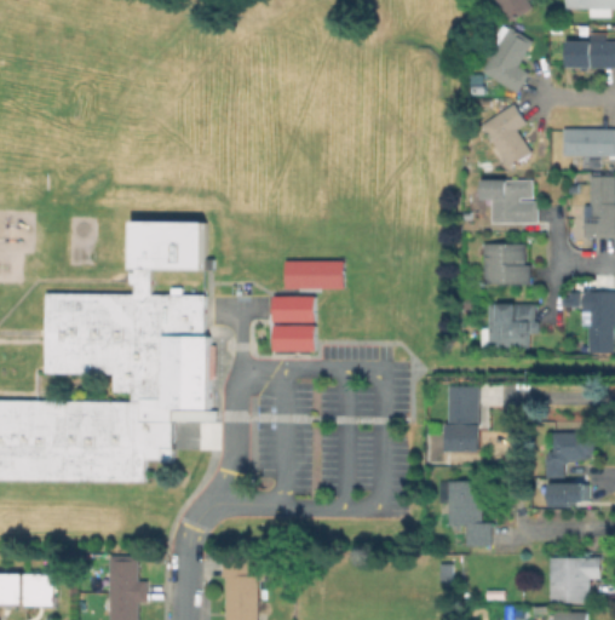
[(528,0),(532,6),(507,21),(495,0),(528,0)]
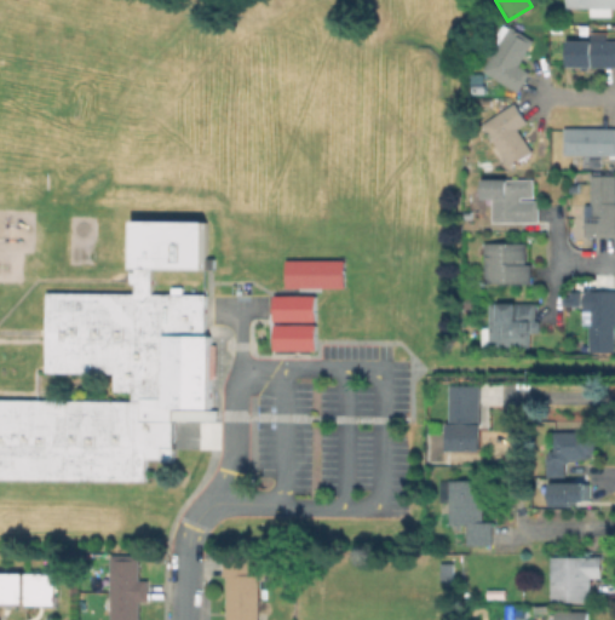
[(614,0),(614,7),(609,7),(609,16),(588,16),(588,7),(564,7),(564,0),(614,0)]
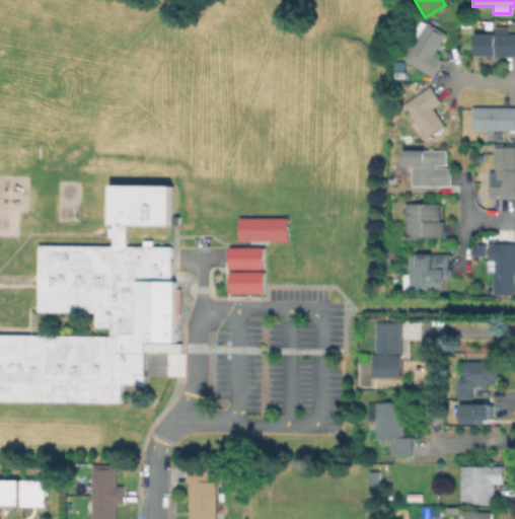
[(420,20),(424,23),(426,21),(445,33),(432,54),(442,61),(432,77),(402,59),(413,43),(408,40),(420,20)]
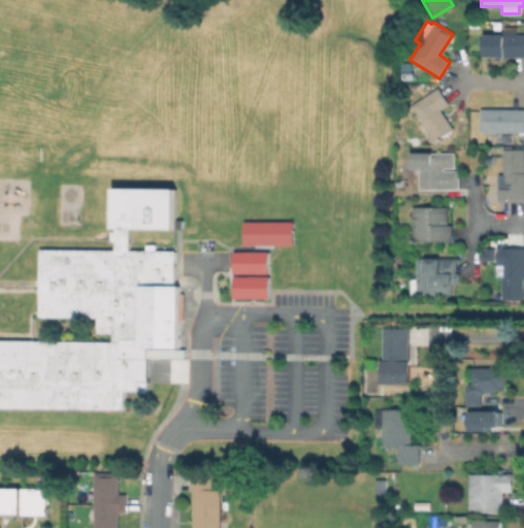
[(516,26),(516,33),(523,33),(523,56),(482,56),(482,33),(500,33),(500,26),(516,26)]
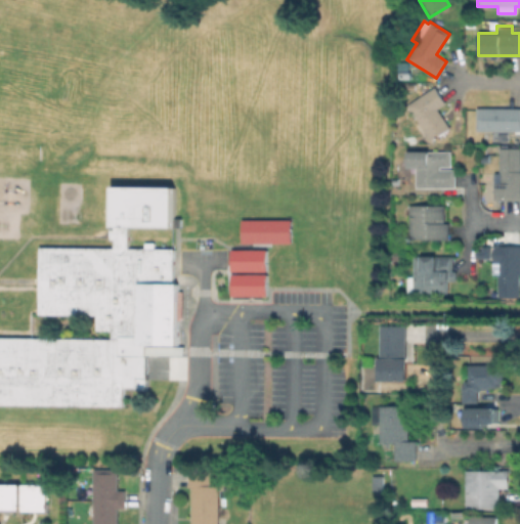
[(396,79),(396,62),(408,62),(408,79),(396,79)]
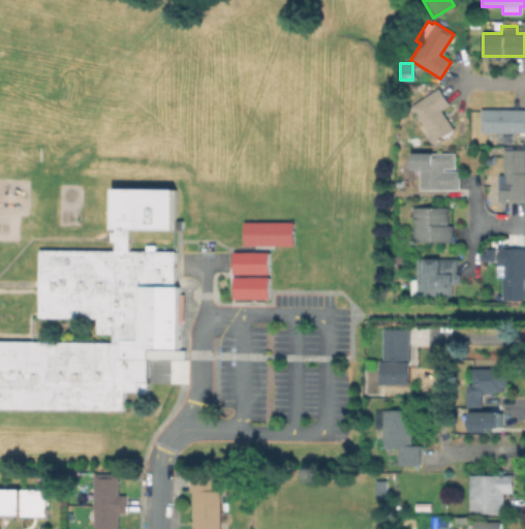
[(453,129),(428,146),(413,123),(419,120),(409,105),(437,87),(448,103),(440,110),(453,129)]
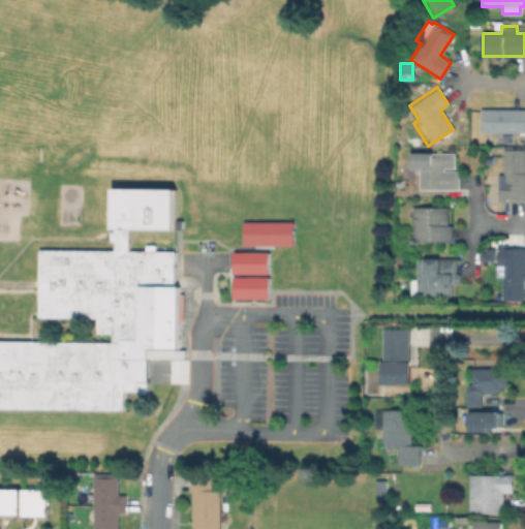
[(524,109),(524,131),(479,131),(479,109),(524,109)]
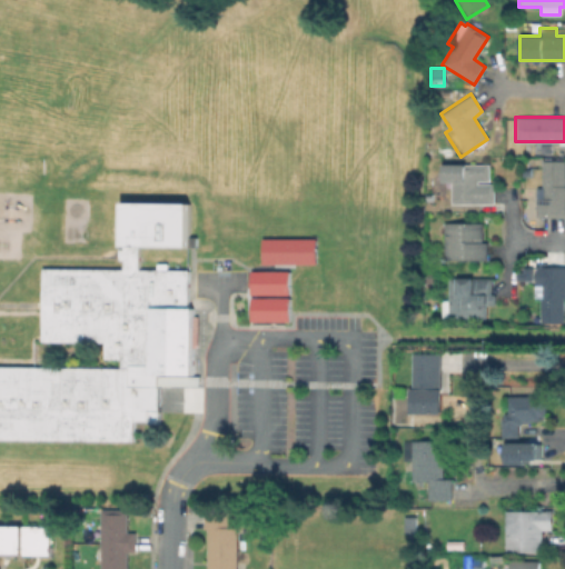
[(564,160),(564,186),(564,217),(535,217),(535,198),(537,198),(537,160),(564,160)]
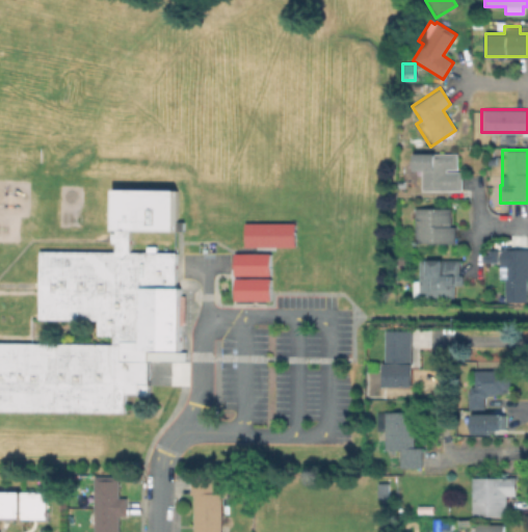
[(456,154),(455,169),(445,169),(445,171),(460,171),(459,190),(420,190),(420,169),(412,169),(413,154),(456,154)]
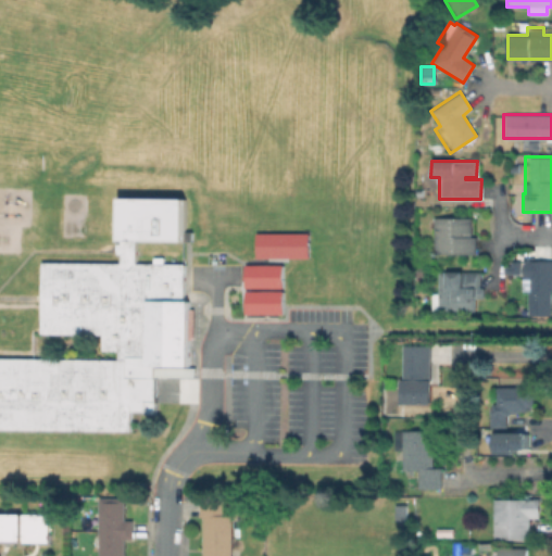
[(136,243),(117,242),(117,228),(120,228),(121,200),(182,200),(182,241),(136,241),(136,243)]
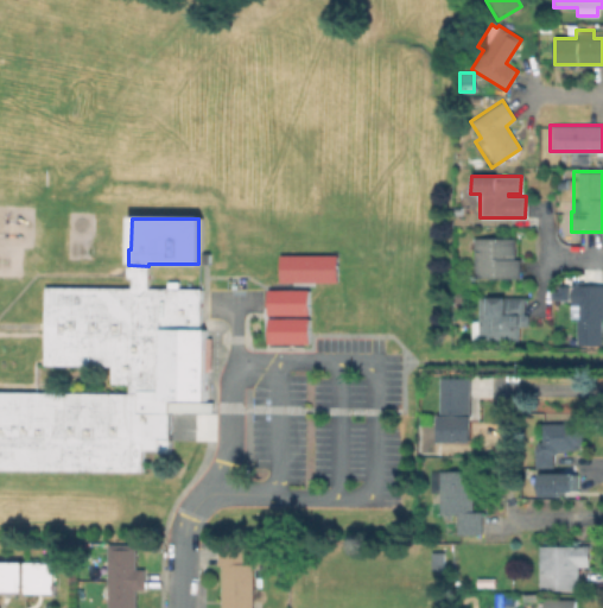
[(518,259),(518,278),(471,278),(473,238),(513,238),(513,259),(518,259)]
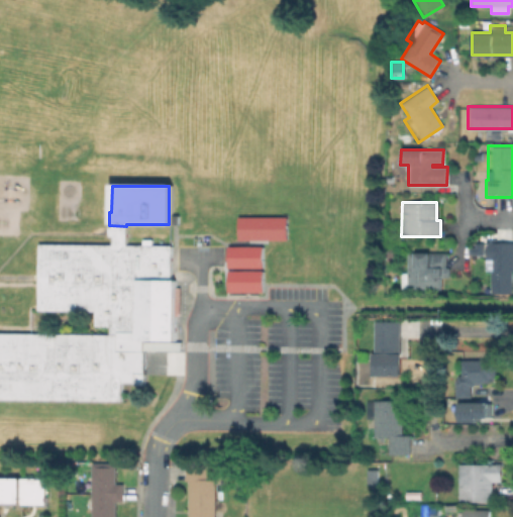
[(286,215),(286,240),(234,239),(235,214),(286,215)]
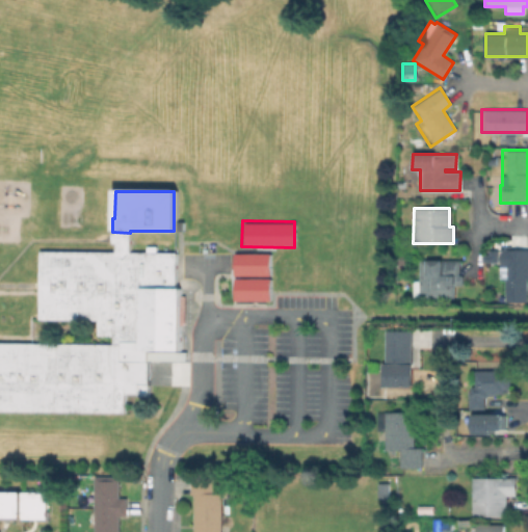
[(175,288),(138,288),(138,350),(179,350),(179,352),(182,352),(182,361),(148,361),(148,395),(126,395),(126,414),(0,413),(0,344),(110,344),(110,337),(96,337),(96,322),(37,321),(38,251),(112,253),(112,232),(130,233),(130,250),(154,250),(154,254),(175,254),(175,288)]
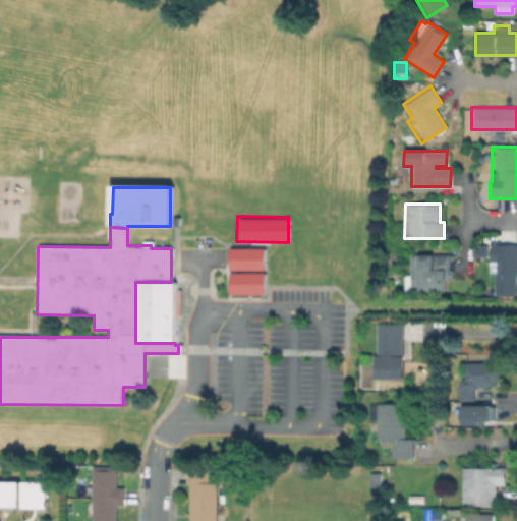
[(516,244),(516,272),(514,272),(514,295),(494,295),(494,262),(487,262),(487,243),(516,244)]
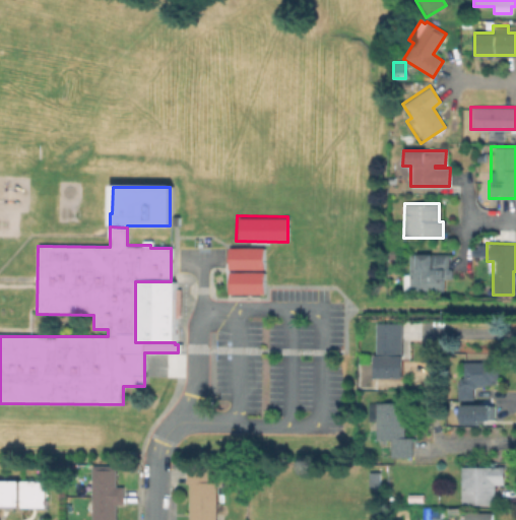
[(257,244),(257,269),(222,269),(223,244),(257,244)]
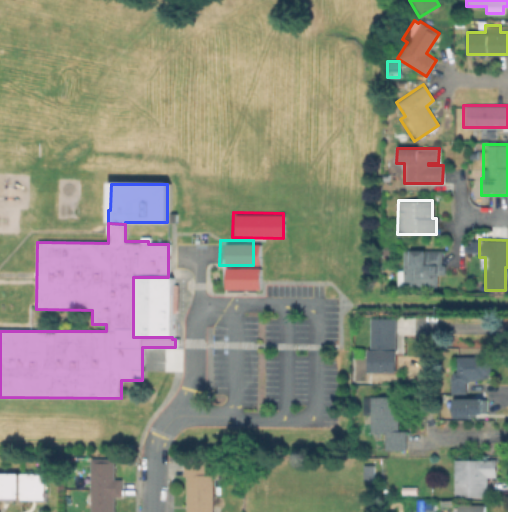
[(440,250),(440,268),(426,268),(426,270),(435,270),(435,285),(403,285),(403,250),(440,250)]
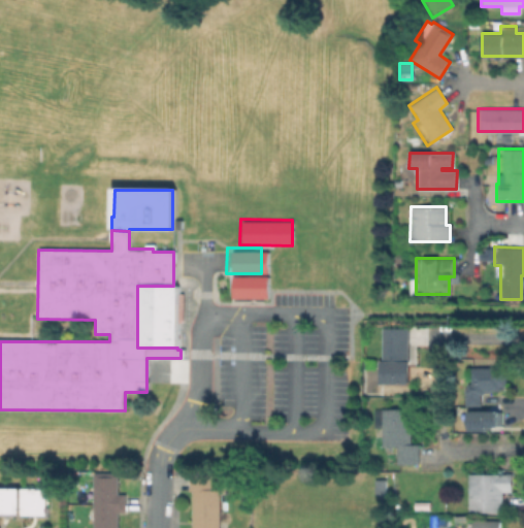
[(261,275),(261,302),(227,302),(227,275),(261,275)]
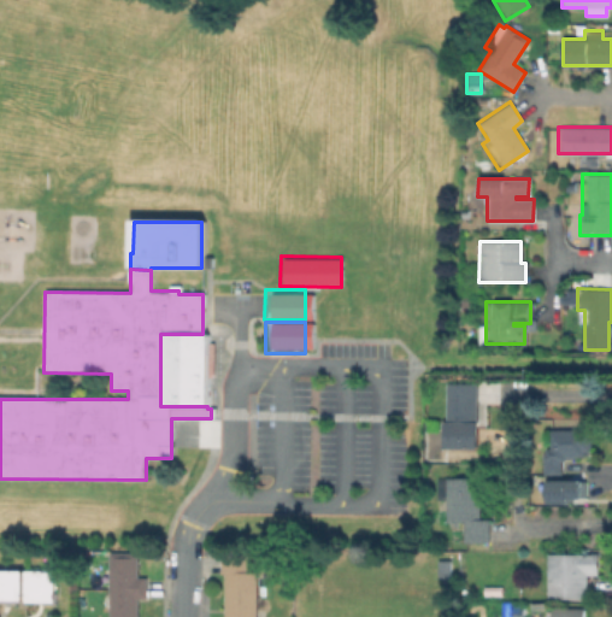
[(202,334),(202,336),(207,336),(207,406),(160,406),(160,334),(202,334)]
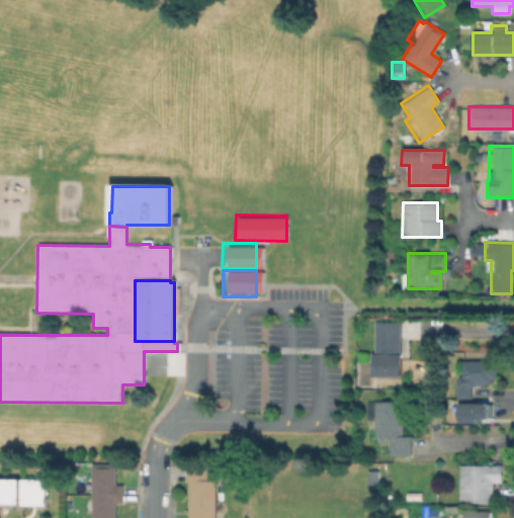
[(400,321),(399,376),(371,375),(371,353),(373,353),(373,321),(400,321)]
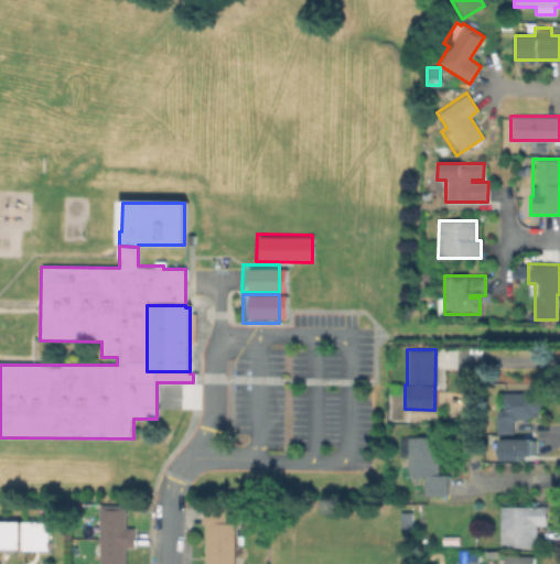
[(512,432),(494,432),(495,411),(501,412),(502,391),(539,391),(538,418),(512,418),(512,432)]
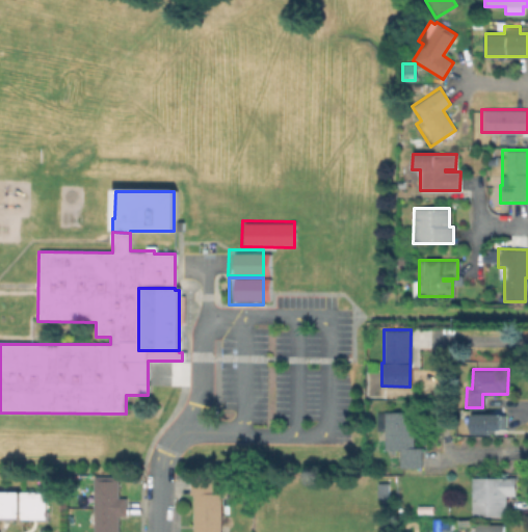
[(507,410),(507,430),(487,430),(487,435),(471,435),(472,411),(487,410),(507,410)]
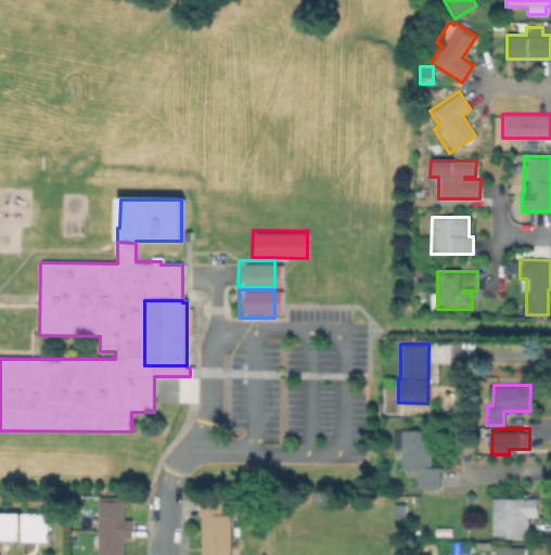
[(438,467),(439,487),(415,487),(415,468),(400,468),(400,449),(392,449),(392,429),(431,429),(431,467),(438,467)]
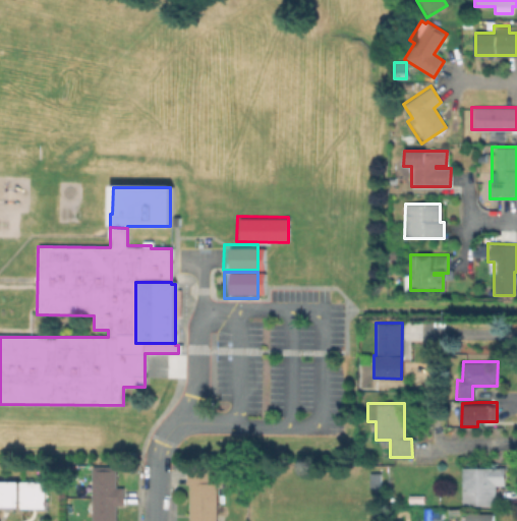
[(123,487),(122,505),(115,505),(115,520),(91,520),(91,503),(85,502),(85,496),(91,496),(91,466),(115,467),(114,486),(123,487)]
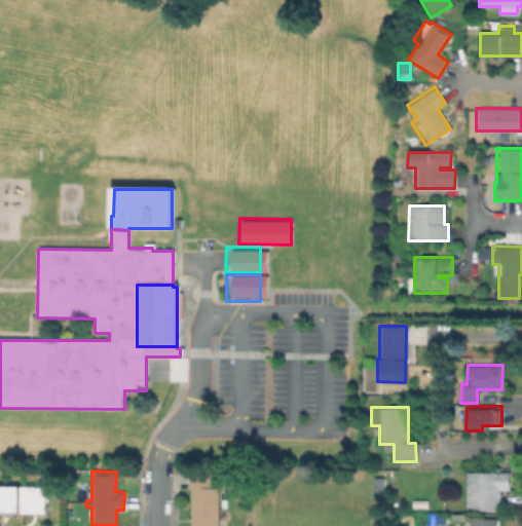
[(509,471),(509,490),(499,489),(499,510),(464,510),(464,471),(509,471)]
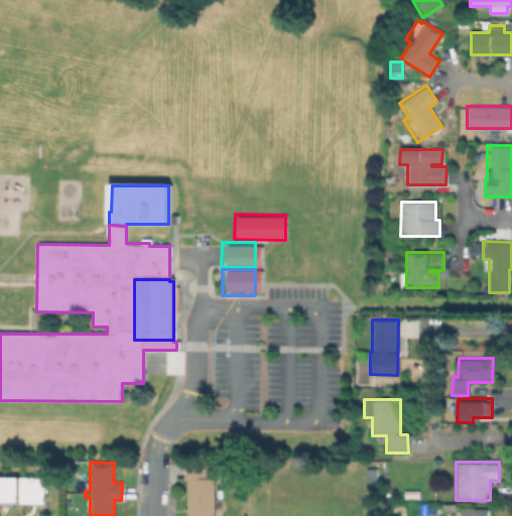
[(214,479),(214,515),(186,515),(186,479),(183,479),(183,463),(192,463),(192,466),(207,466),(207,479),(214,479)]
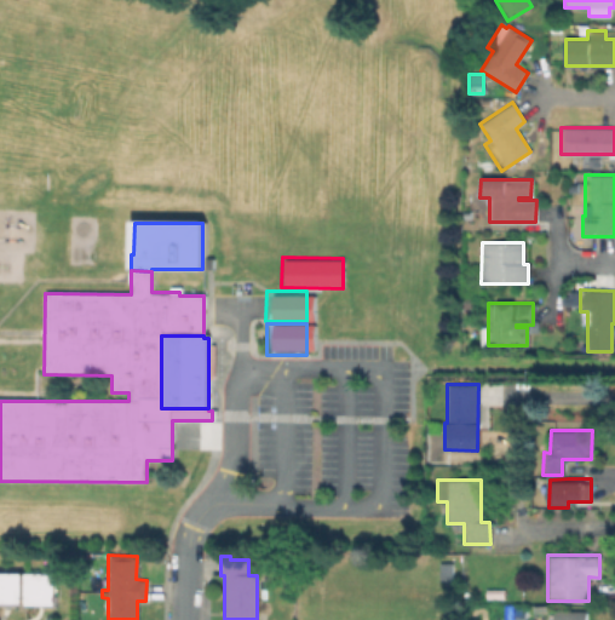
[(450,563),(450,580),(438,580),(438,563),(450,563)]
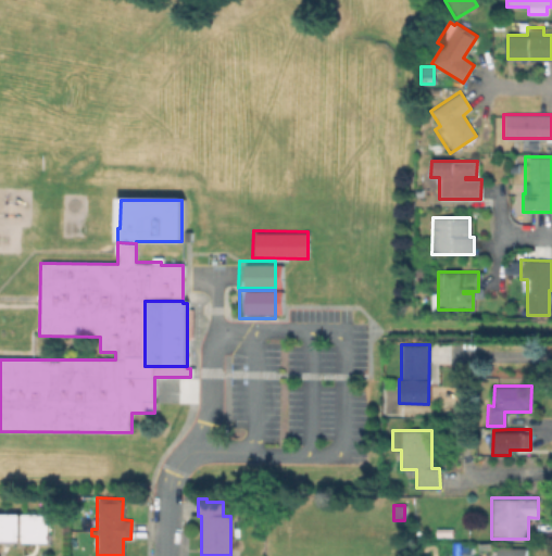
[(0,514),(44,514),(44,542),(0,541),(0,514)]
